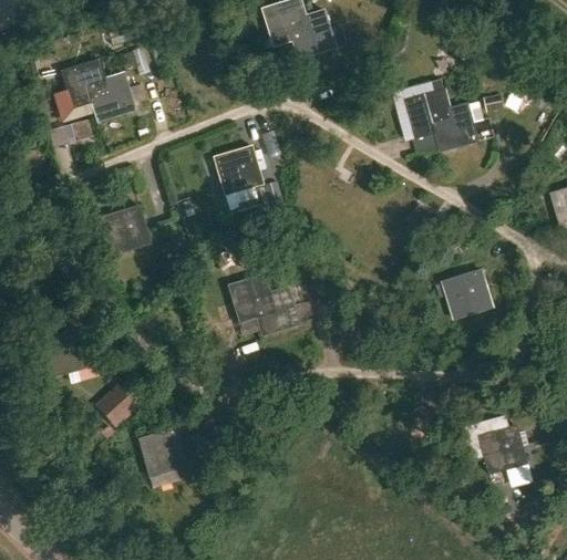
[(286,0),(260,8),(272,45),(291,40),(295,55),(332,44),(346,40),(340,21),(327,26),(321,9),(302,16),(298,0),(286,0)]
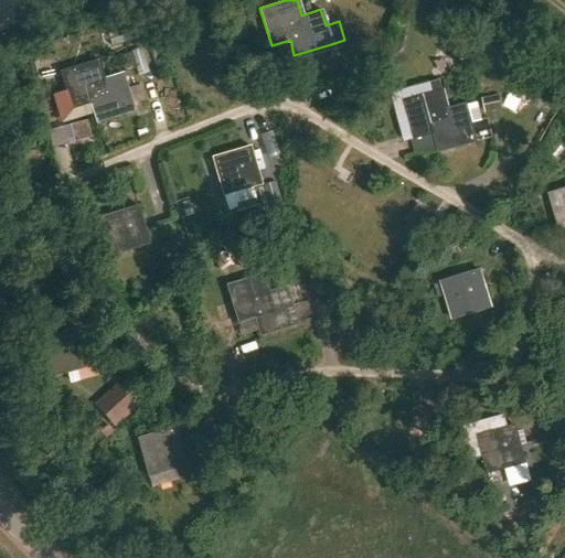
[(448,43),(462,52),(472,35),(457,27),(448,43)]
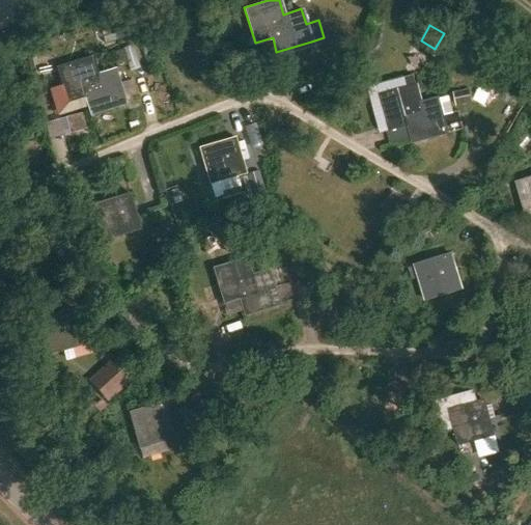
[(133,40),(122,44),(130,66),(132,65),(140,63),(136,50),(133,40)]
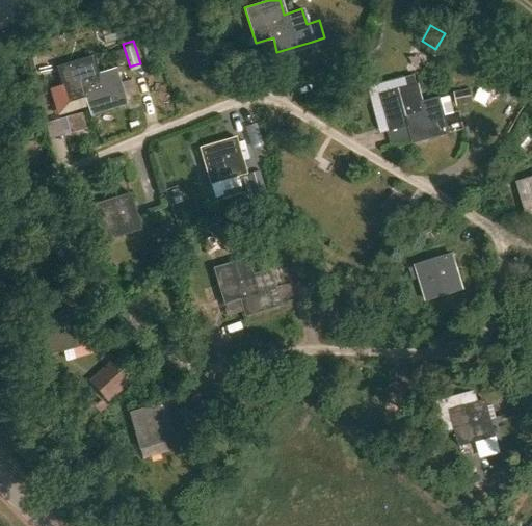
[(90,113),(125,104),(114,69),(96,74),(90,56),(56,66),(68,102),(85,97),(90,113)]
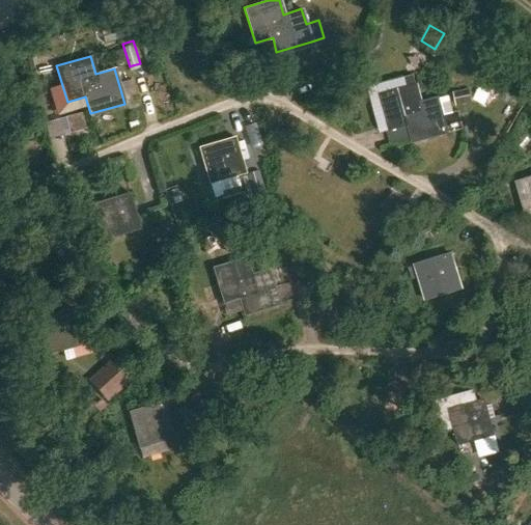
[(473,95),(485,102),(491,88),(479,82),(473,95)]
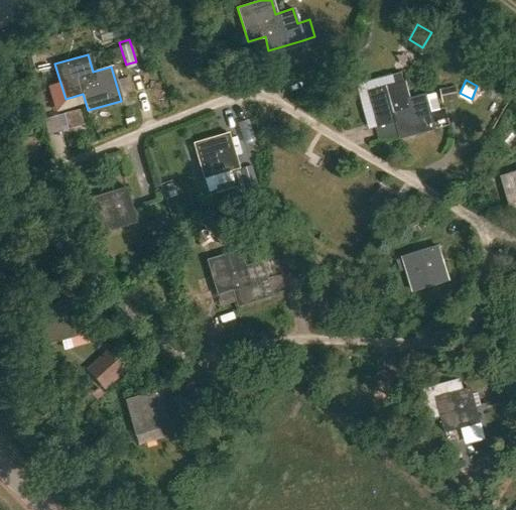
[(400,138),(434,128),(425,94),(408,98),(404,81),(370,91),(379,124),(395,120),(400,138)]
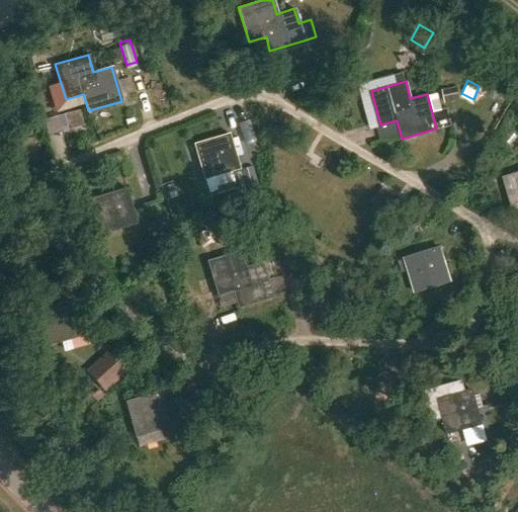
[(458,82),(442,86),(445,98),(461,95),(458,82)]
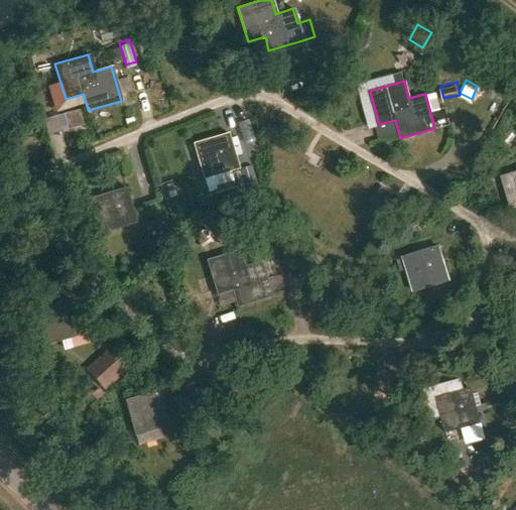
[(84,121),(80,105),(63,109),(68,125),(84,121)]
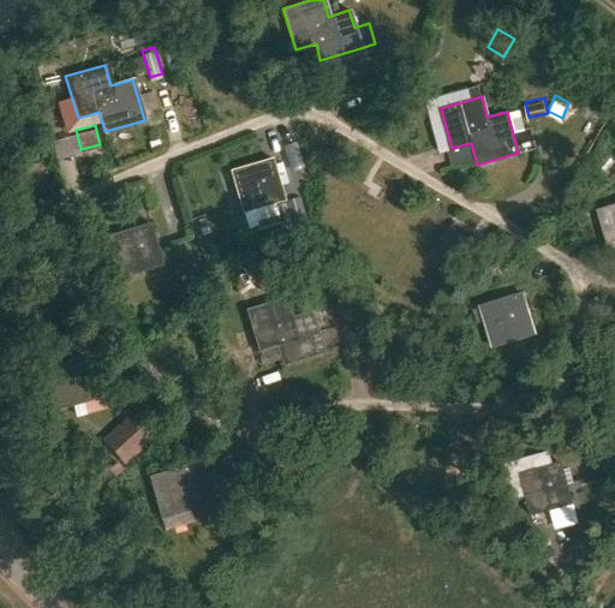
[(243,210),(282,200),(270,159),(231,171),(243,210)]
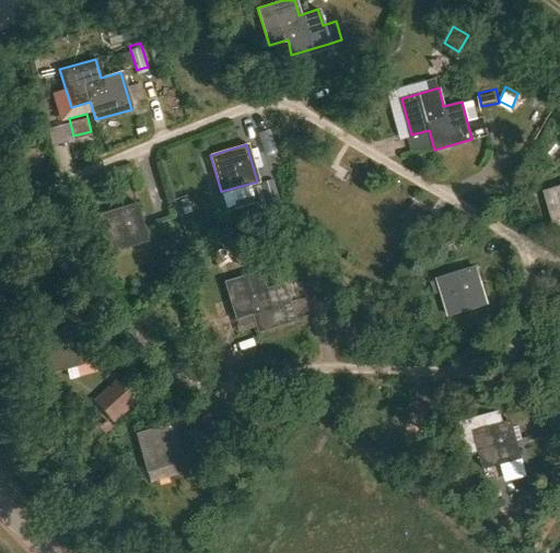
[(272,175),(259,178),(266,201),(280,197),(272,175)]
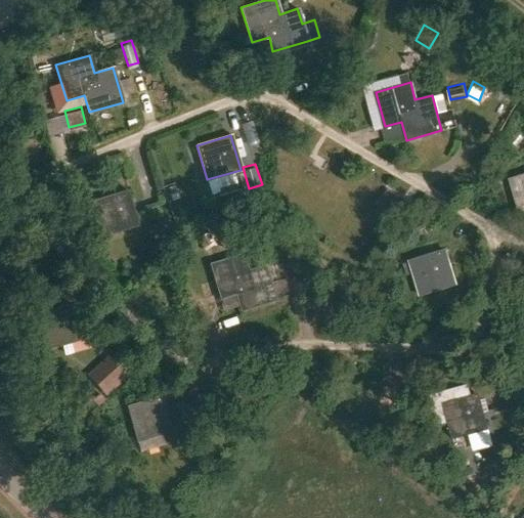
[(523,175),(509,179),(519,213),(523,211),(523,175)]
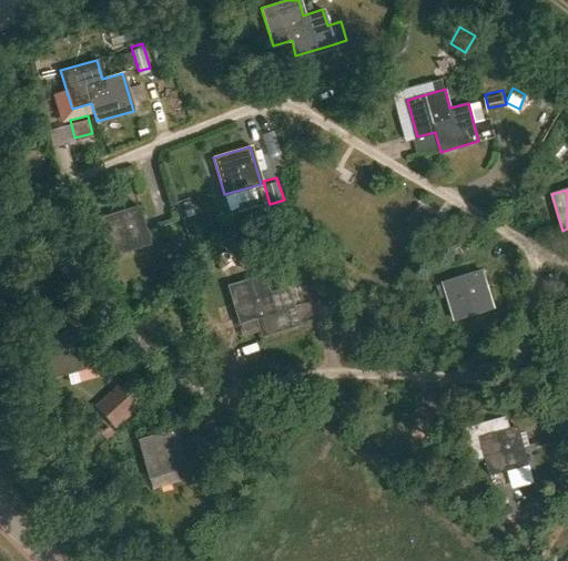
[(111,254),(149,243),(137,205),(100,216),(111,254)]
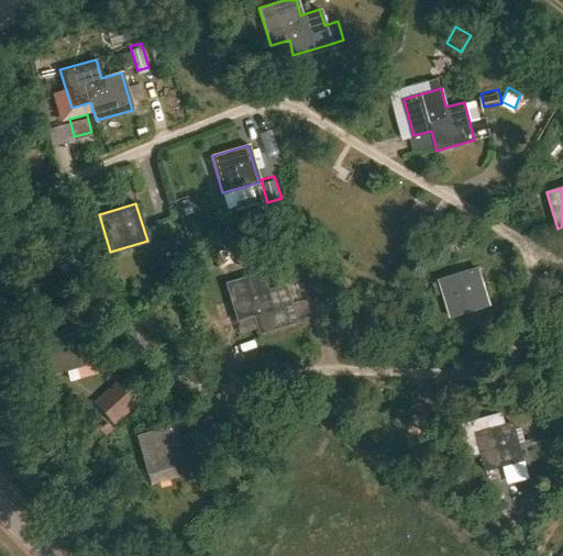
[(47,204),(40,215),(50,223),(58,212),(47,204)]
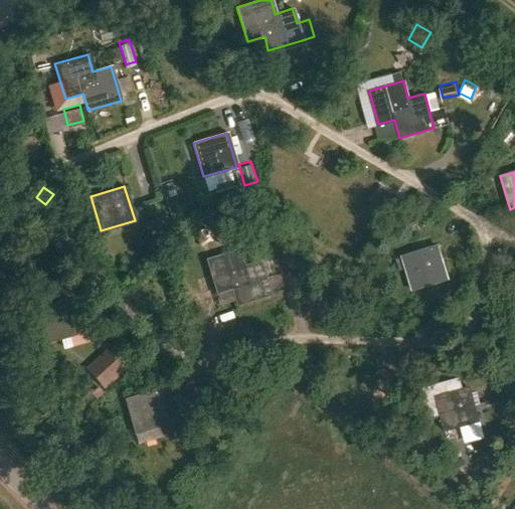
[(412,289),(447,280),(437,245),(402,255),(412,289)]
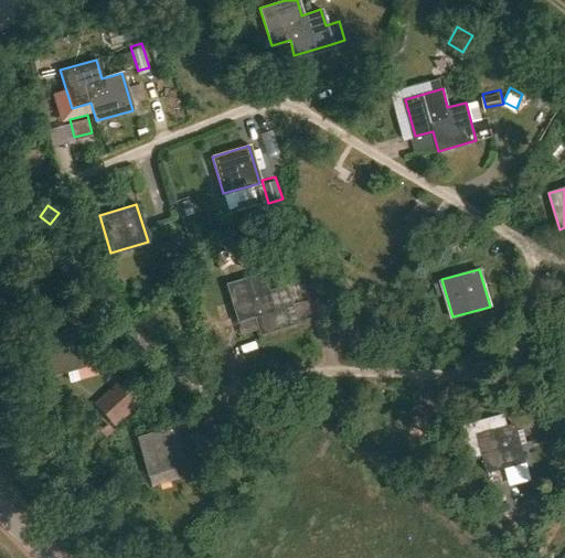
[(260,334),(298,323),(287,286),(268,291),(262,274),(225,283),(236,321),(255,314),(260,334)]
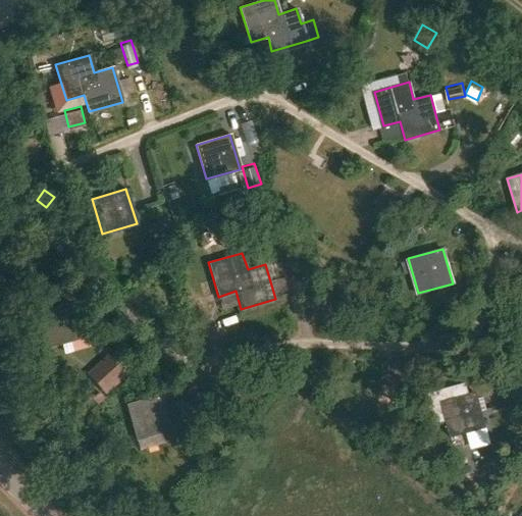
[(45,347),(79,337),(69,302),(35,311),(45,347)]
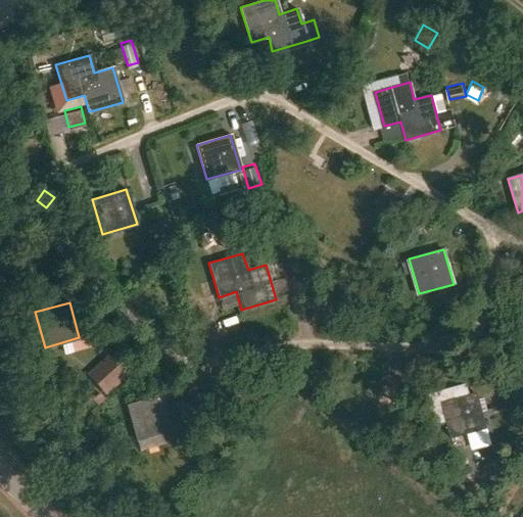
[(112,346),(99,360),(119,380),(132,367),(112,346)]
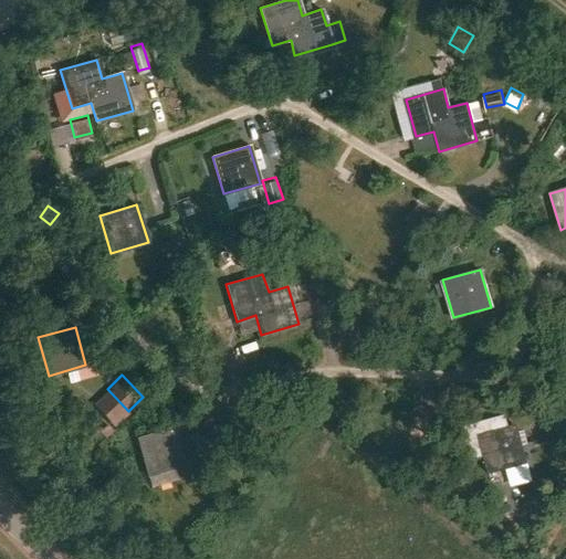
[(488,472),(525,463),(515,424),(478,434),(488,472)]
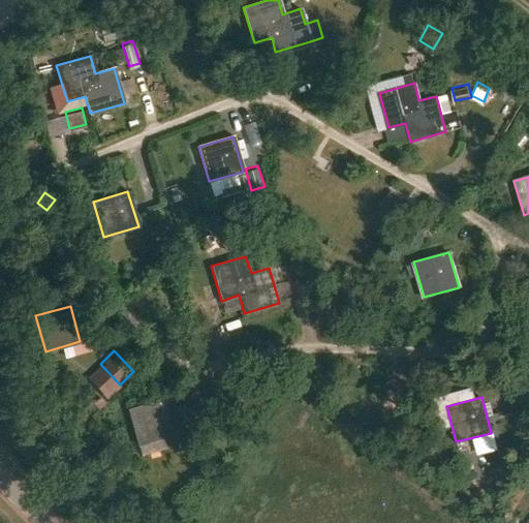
[(137,443),(172,433),(162,399),(128,408),(137,443)]
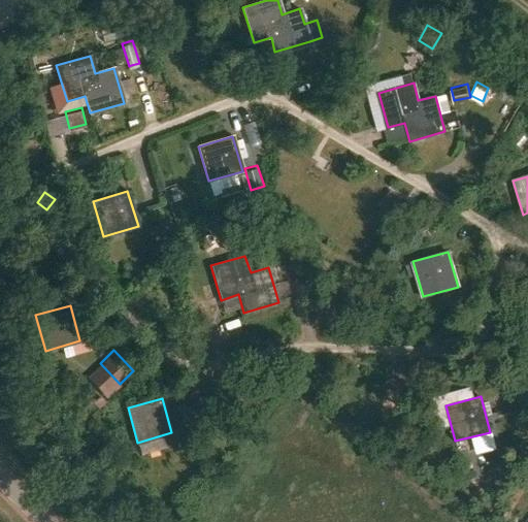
[(212,416),(202,419),(210,438),(220,435),(212,416)]
